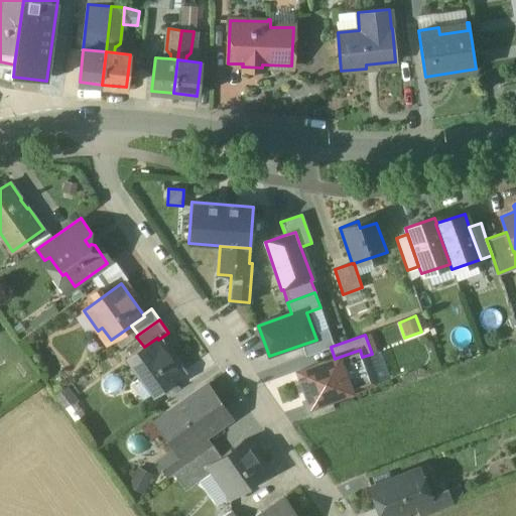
[(158,340),(157,338),(144,347),(127,359),(143,381),(149,377),(158,390),(183,372),(169,353),(168,354),(158,340)]
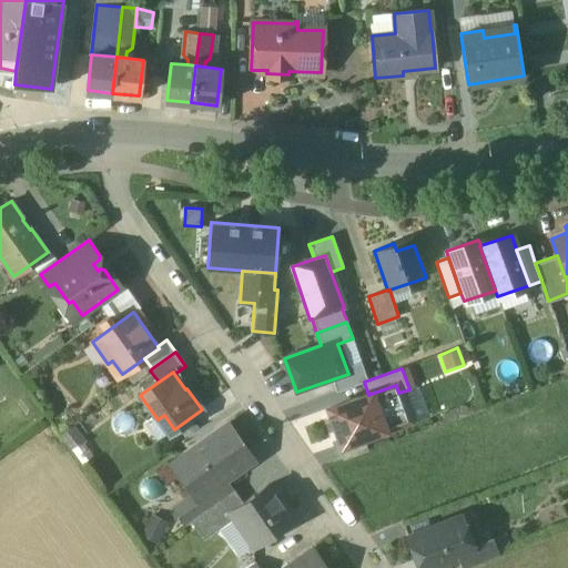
[(396,385),(371,394),(384,430),(409,422),(398,393),(396,385)]
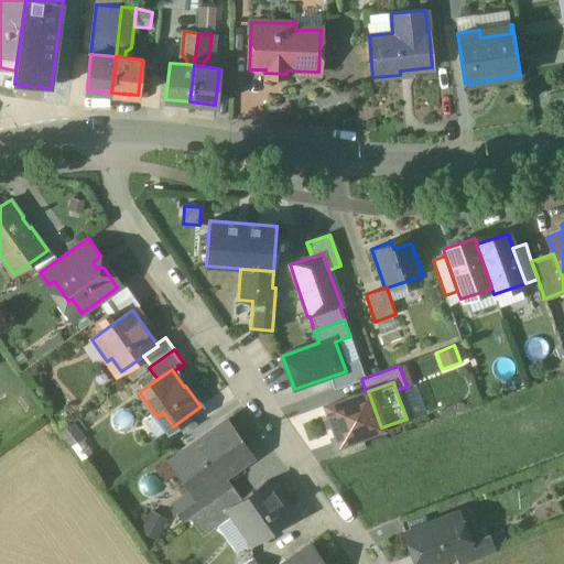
[(366,392),(327,407),(339,442),(340,443),(360,435),(381,427),(368,391),(366,392)]
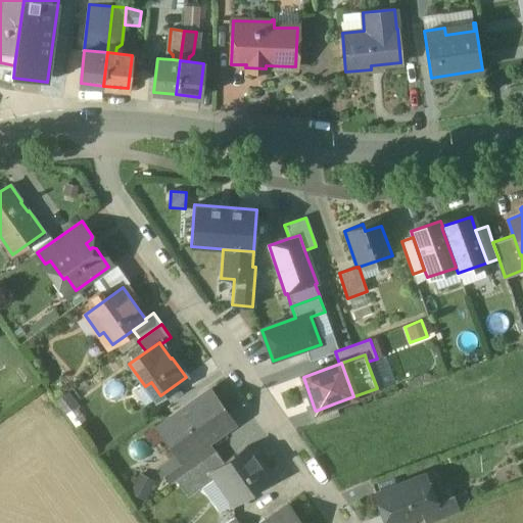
[(208,393),(162,425),(181,452),(185,457),(201,445),(231,424),(208,393)]
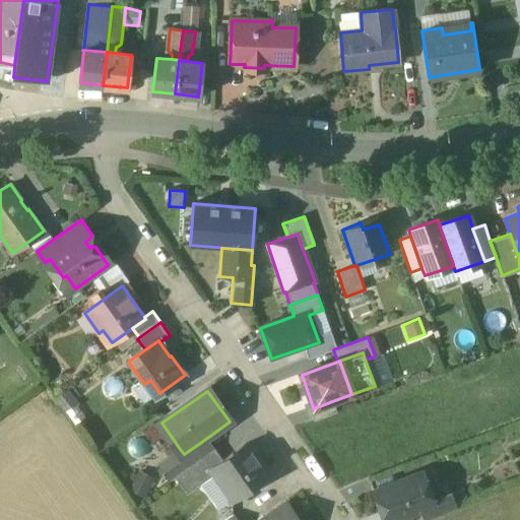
[(332,401),(314,408),(313,407),(309,408),(314,420),(336,412),(332,401)]
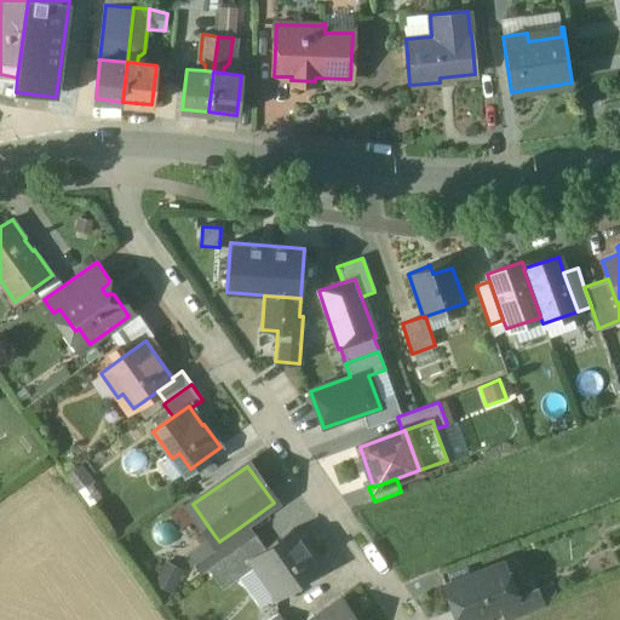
[(214,535),(188,555),(200,574),(208,568),(248,540),(239,528),(219,541),(214,535)]
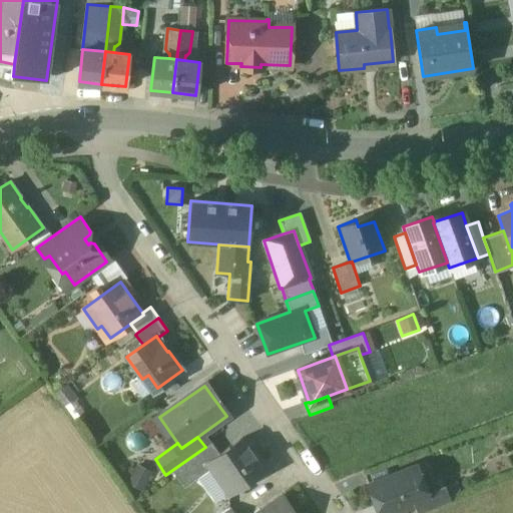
[(265,469),(242,438),(219,454),(207,462),(208,464),(229,494),(265,469)]
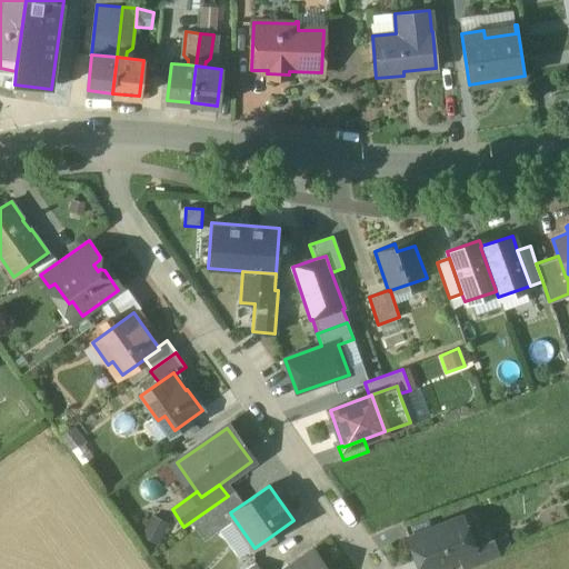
[(228,496),(191,521),(201,536),(231,515),(230,512),(243,503),(235,491),(228,496)]
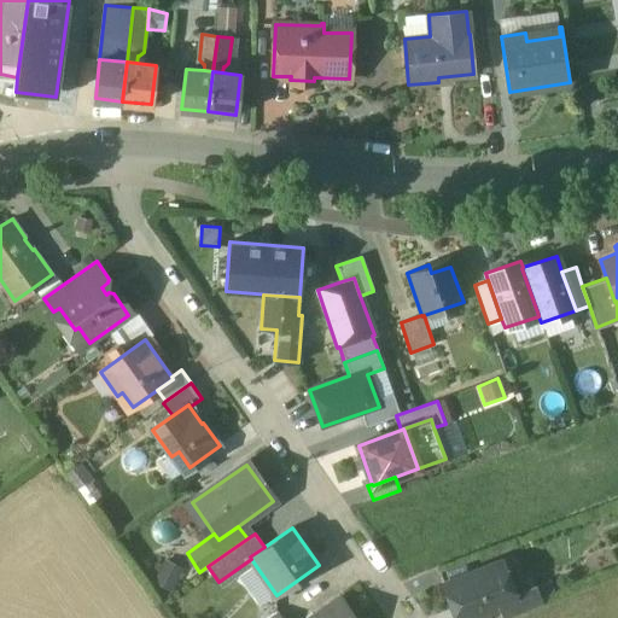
[(495,563),(443,583),(456,617),(468,617),(491,610),(491,607),(497,605),(509,599),(508,598),(495,563)]
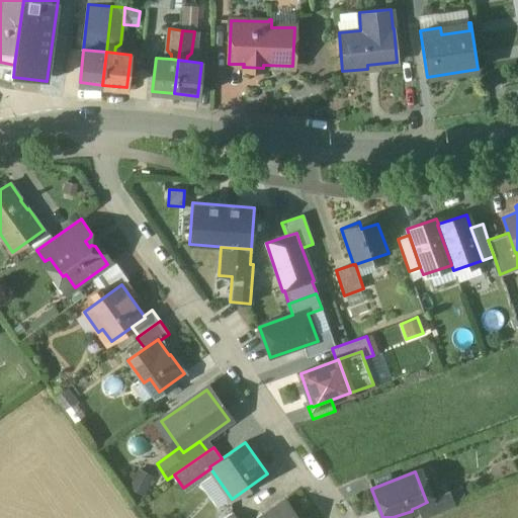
[(449,492),(426,501),(427,502),(417,507),(421,517),(426,517),(455,506),(449,492)]
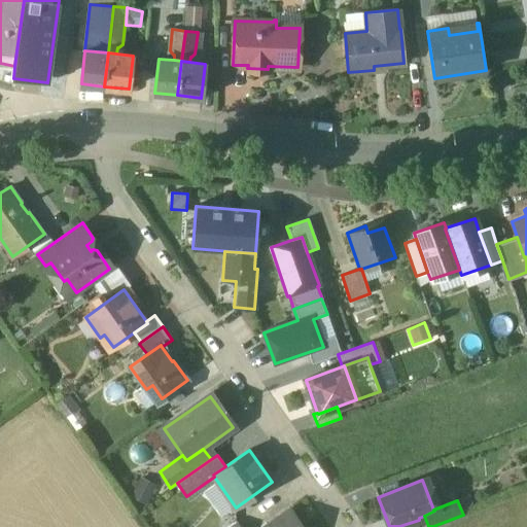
[(267,526),(303,526),(291,510),(267,526)]
